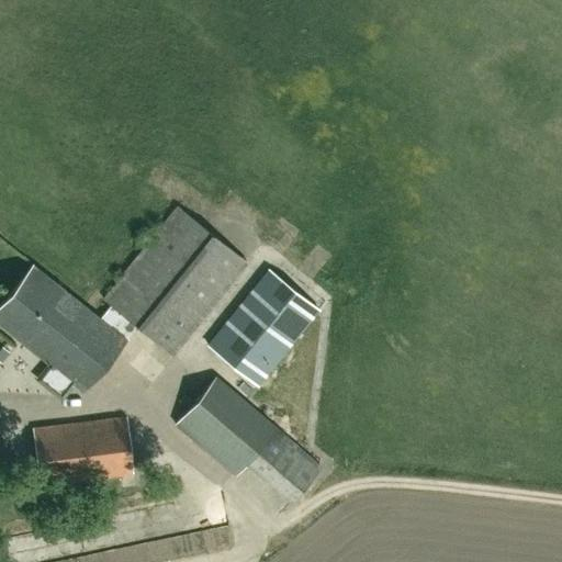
[(63,398),(75,383),(85,390),(137,324),(172,352),(247,261),(178,205),(103,296),(111,303),(100,316),(33,263),(0,304),(0,322),(48,361),(35,378),(63,398)]
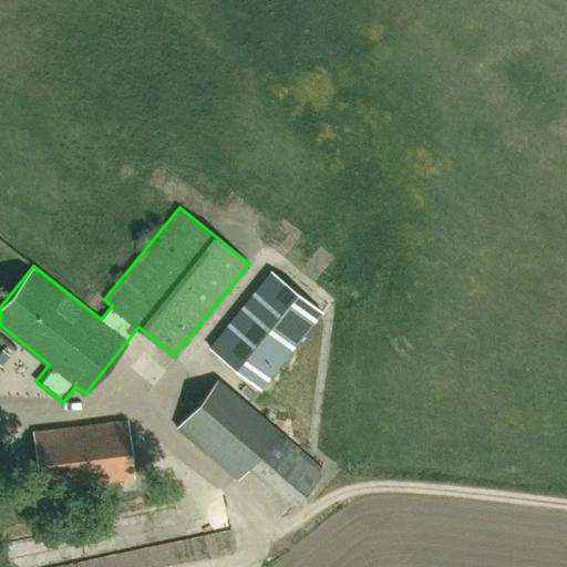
[(259,387),(321,311),(271,270),(210,347),(259,387)]
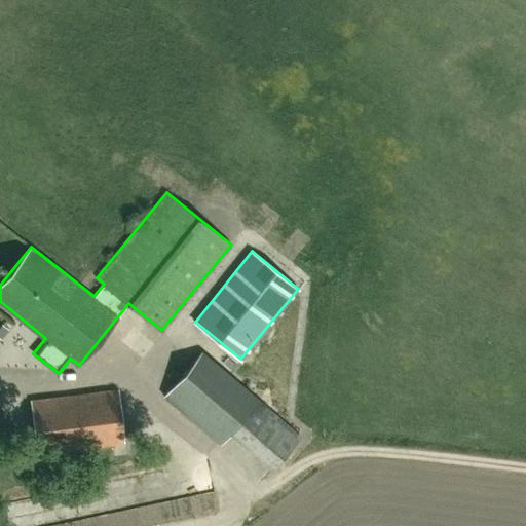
[(144,351),(156,337),(137,318),(123,334),(144,351)]
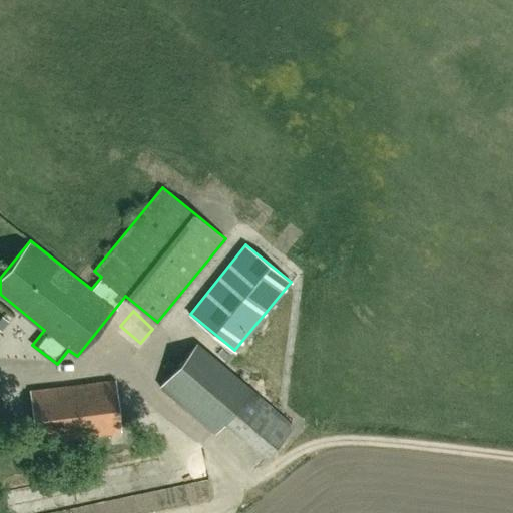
[(217,431),(224,422),(269,458),(297,424),(197,342),(160,384),(217,431)]
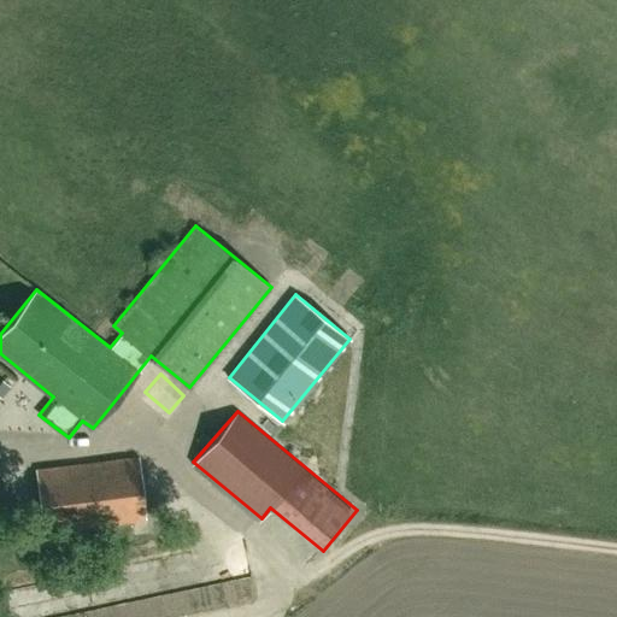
[(46,533),(146,519),(137,456),(37,469),(46,533)]
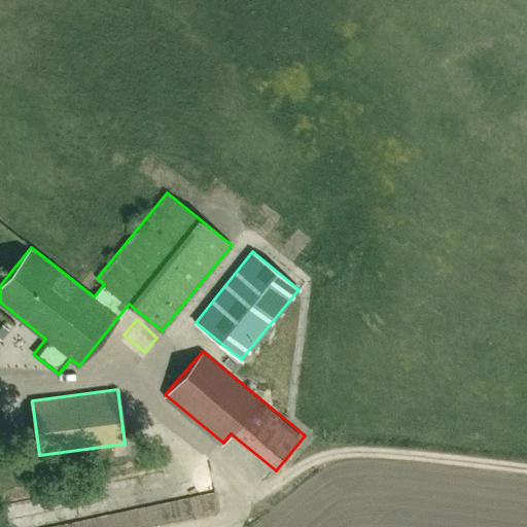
[(29,497),(31,505),(37,503),(40,516),(83,503),(78,484),(29,497)]
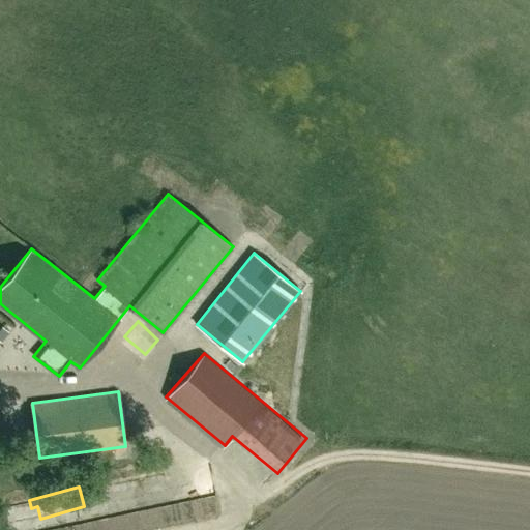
[(197,493),(199,510),(218,507),(216,490),(197,493)]
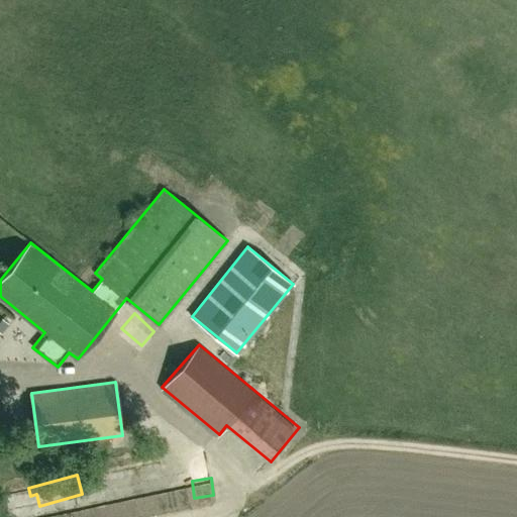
[(13,512),(29,509),(26,493),(10,496),(13,512)]
